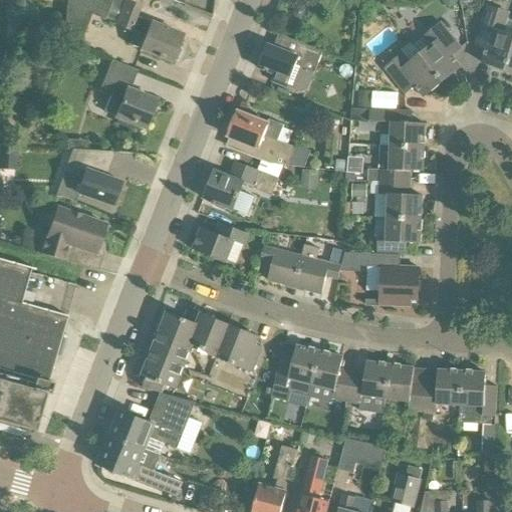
[(103,17),(114,22),(113,23),(129,29),(130,29),(144,35),(139,48),(157,55),(156,56),(161,58),(162,57),(171,60),(172,58),(175,59),(180,48),(176,47),(181,34),(135,15),(139,5),(124,0),(65,0),(62,31),(80,38),(89,14),(102,19),(103,17)]
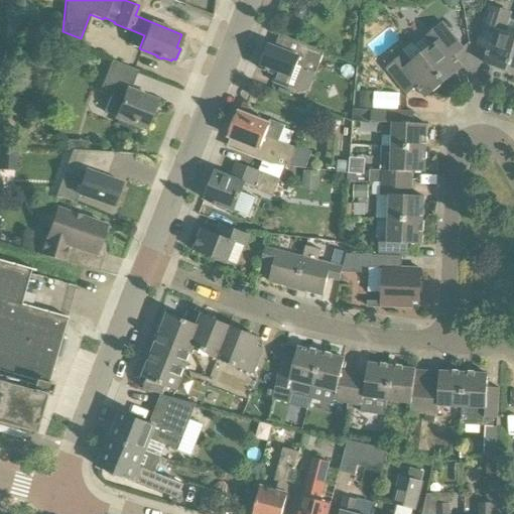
[(294,7),(292,12),(294,17),(299,19),(304,17),(306,12),(304,7),(299,5),(294,7)]
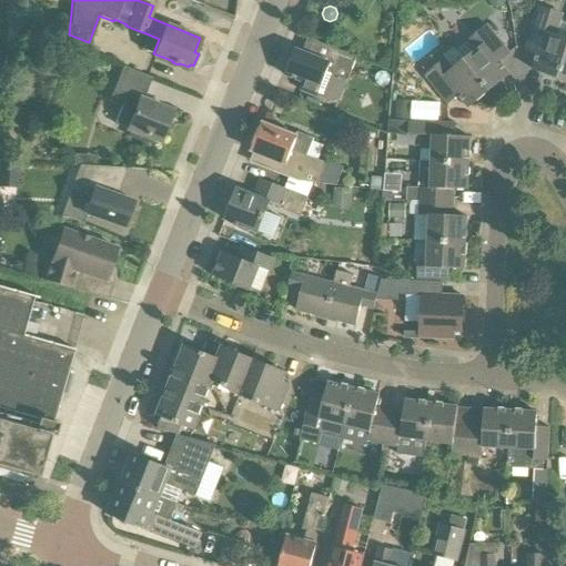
[(557,76),(565,46),(565,37),(555,34),(558,22),(535,14),(524,48),(536,52),(532,68),(557,76)]
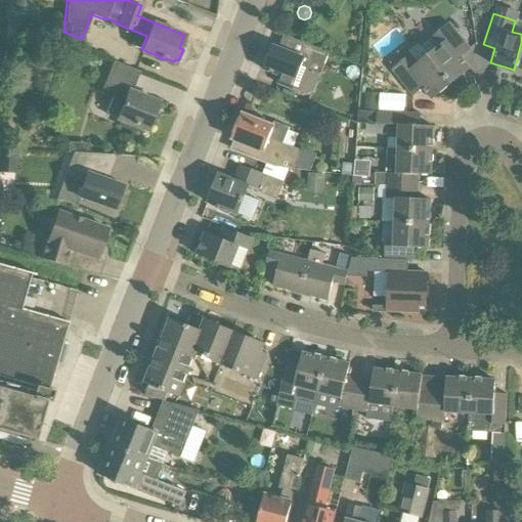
[(448,23),(420,45),(449,82),(469,67),(460,55),(469,48),(448,23)]
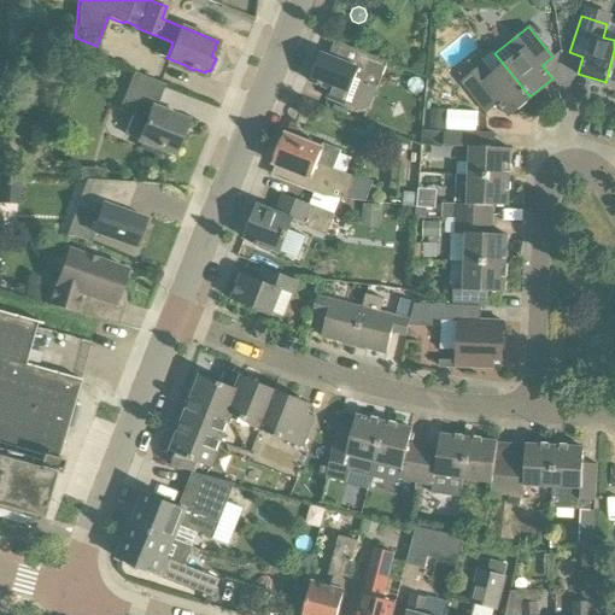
[(376,86),(386,60),(338,41),(332,57),(320,52),(309,80),(329,88),(326,97),(344,103),(353,77),(376,86)]
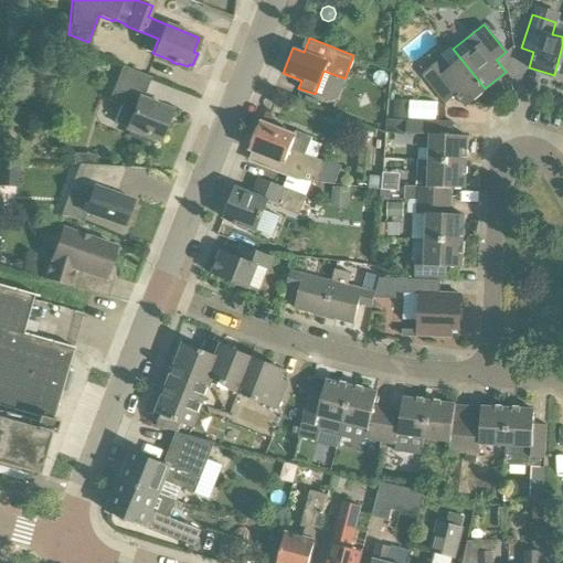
[(465,105),(485,88),(453,49),(448,43),(437,52),(442,57),(422,73),(444,102),(455,93),(465,105)]
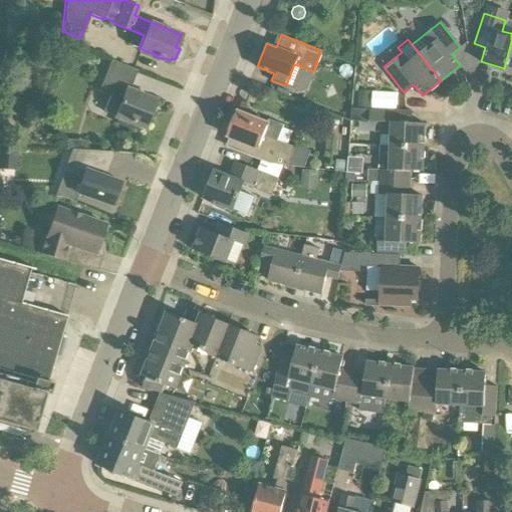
[(137,69),(109,59),(97,90),(109,95),(102,110),(114,114),(113,115),(116,116),(114,121),(130,128),(132,122),(144,128),(155,99),(129,89),(137,69)]
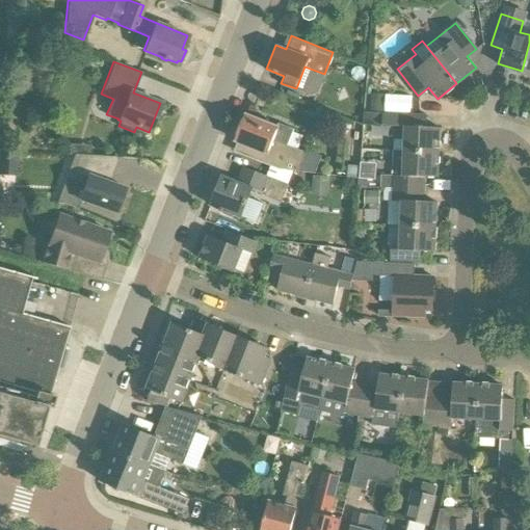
[(369,94),(368,110),(381,110),(382,94),(369,94)]
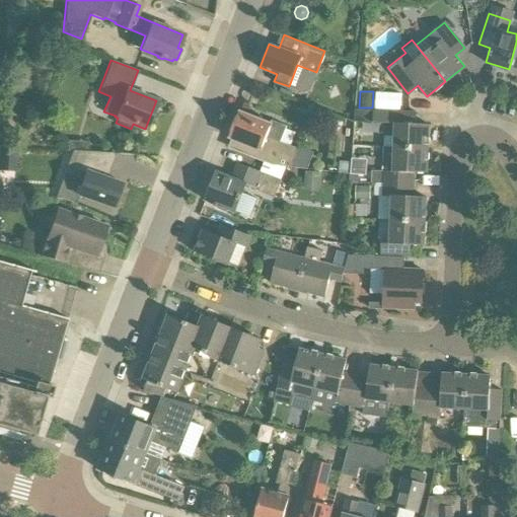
[(393,135),(392,146),(427,148),(428,124),(415,123),(415,111),(372,108),(371,122),(385,122),(384,134),(393,135)]
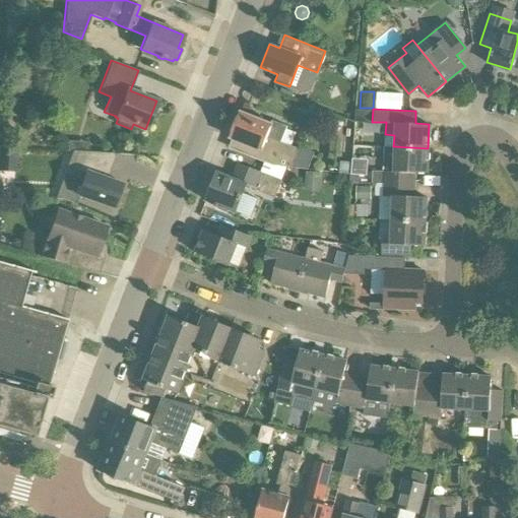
[(271,165),(285,166),(289,167),(297,147),(266,135),(271,124),(240,111),(230,137),(253,146),(250,155),(263,162),(271,165)]
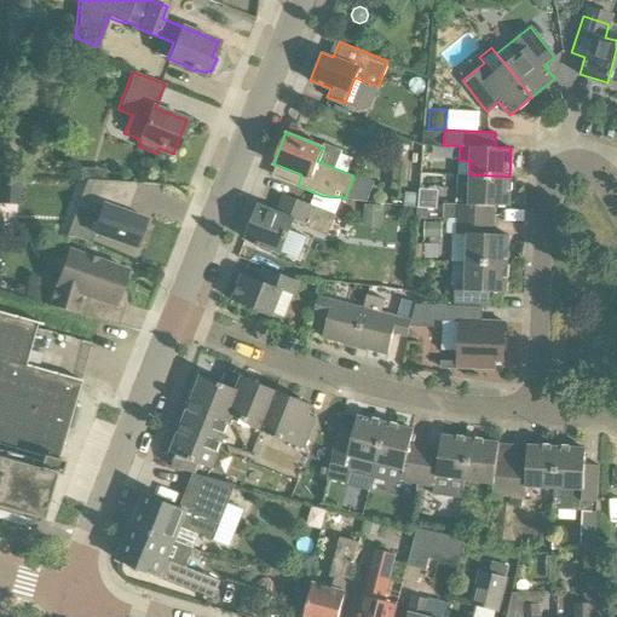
[(87,179),(104,179),(104,168),(80,167),(79,178),(87,179)]
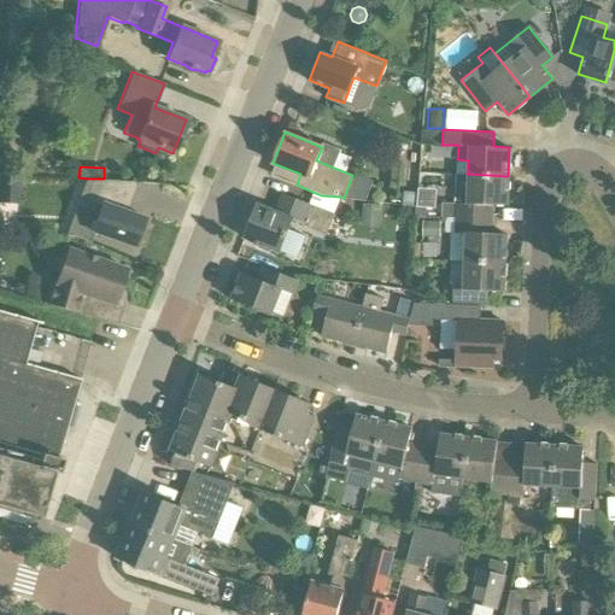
[(0,201),(17,203),(18,171),(0,169),(0,201)]
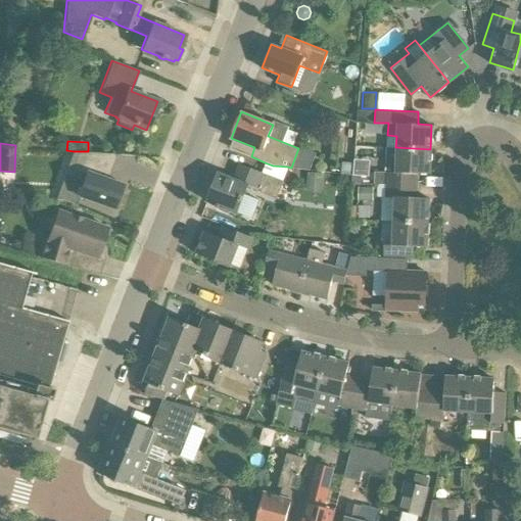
[(430,149),(395,147),(387,147),(385,172),(373,172),(373,183),(385,184),(415,185),(416,173),(429,174),(430,149)]
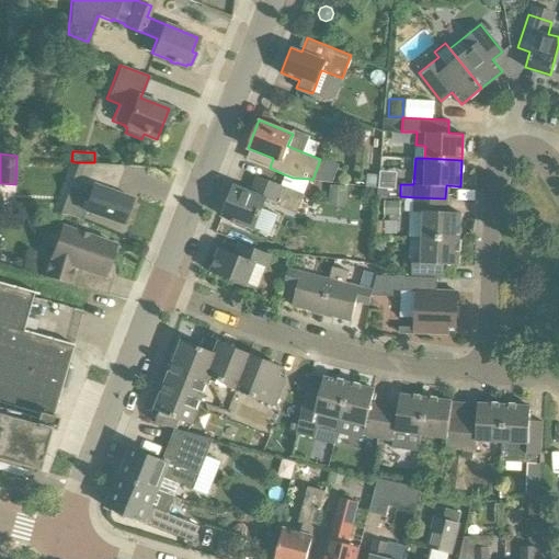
[(80,221),(83,217),(123,229),(132,203),(113,195),(124,164),(94,162),(79,162),(60,215),(80,221)]
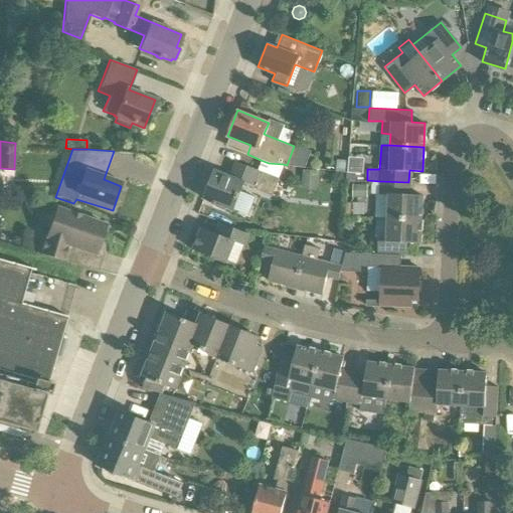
[(333,171),(345,172),(346,172),(347,160),(334,159),(333,171)]
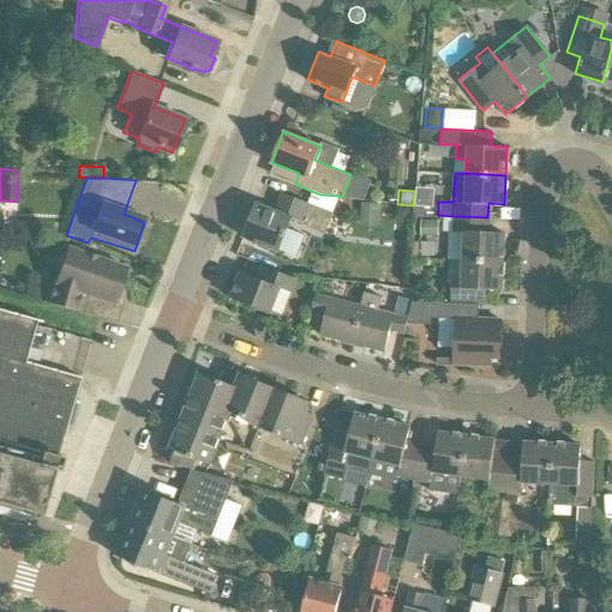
[(324,232),(337,196),(321,195),(311,191),(306,202),(281,191),(273,210),(255,203),(243,234),(255,239),(253,243),(256,244),(257,240),(277,249),(289,219),(324,232)]
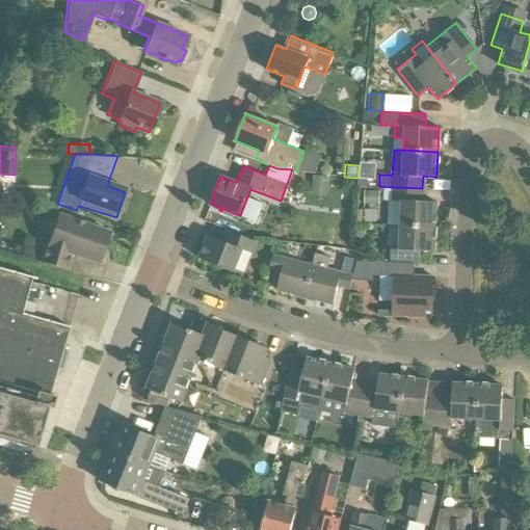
[(326,193),(328,176),(312,175),(310,191),(326,193)]
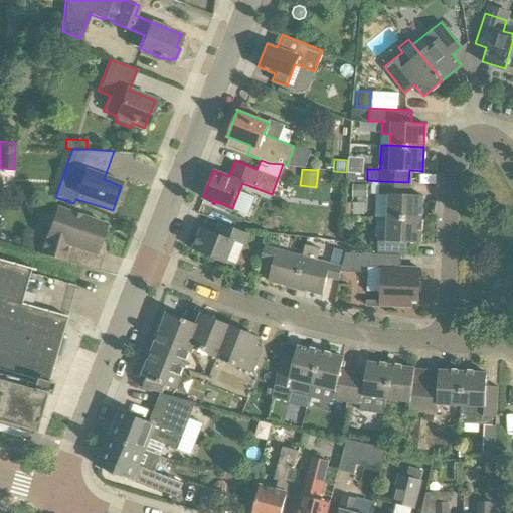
[(408,182),(379,181),(378,193),(387,193),(386,217),(420,218),(421,194),(408,194),(408,182)]
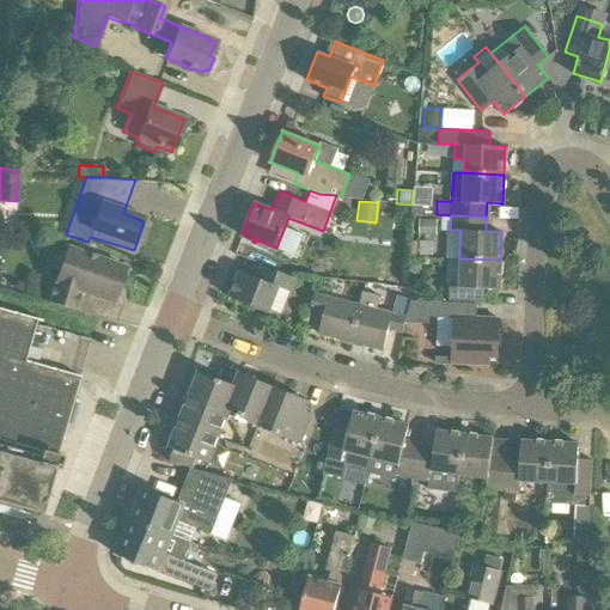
[(435,219),(418,218),(418,233),(434,235),(435,219)]
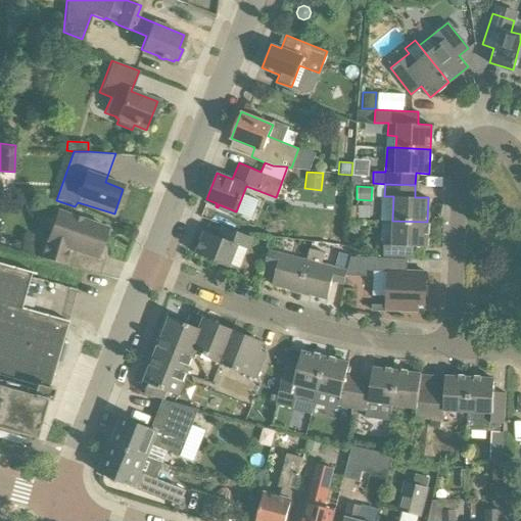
[(95,257),(106,227),(80,218),(78,212),(72,215),(57,209),(46,239),(42,238),(37,256),(66,265),(70,249),(95,257)]
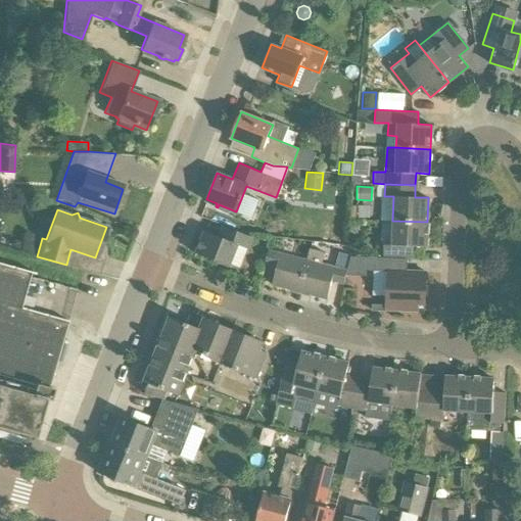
[(427,222),(392,221),(391,244),(382,244),(381,256),(407,257),(412,258),(413,246),(426,246),(427,222)]
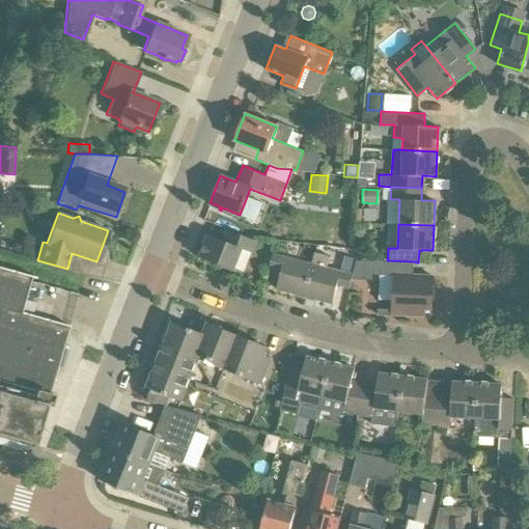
[(226,229),(222,241),(206,234),(198,256),(232,271),(242,247),(250,251),(255,241),(226,229)]
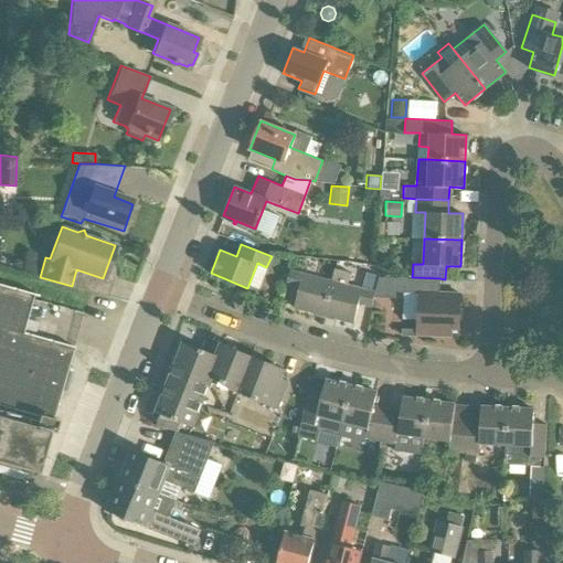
[(331,280),(322,315),(353,322),(358,303),(371,305),(372,297),(373,293),(361,289),(361,288),(347,285),(350,272),(335,268),(331,280)]
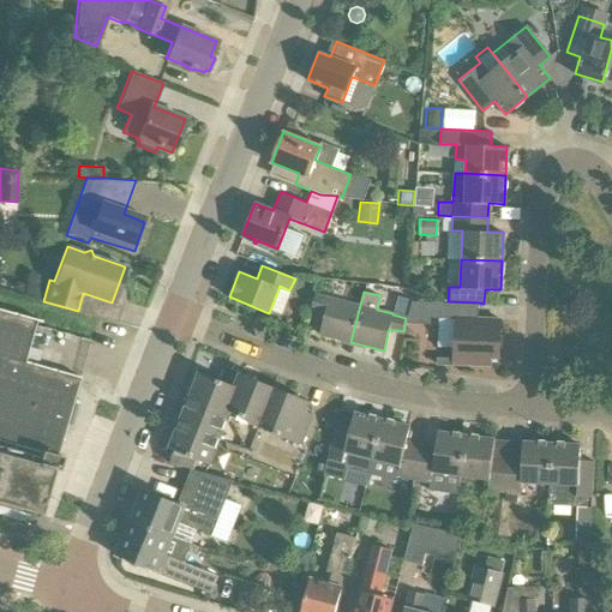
[(318,334),(351,342),(360,305),(328,297),(328,298),(313,294),(310,307),(324,311),(318,334)]
